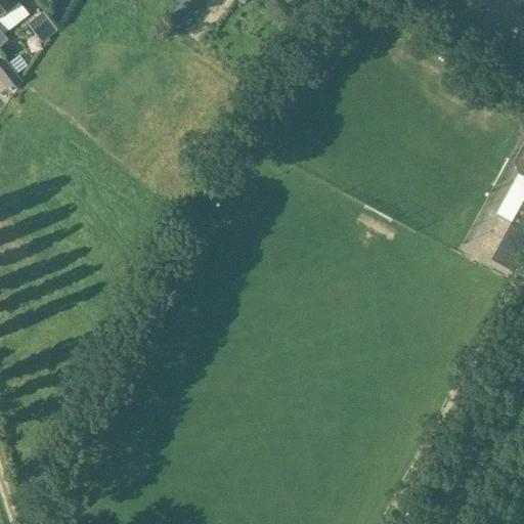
[(0,0),(0,46),(9,39),(0,28),(0,15),(18,1),(17,0),(0,0)]
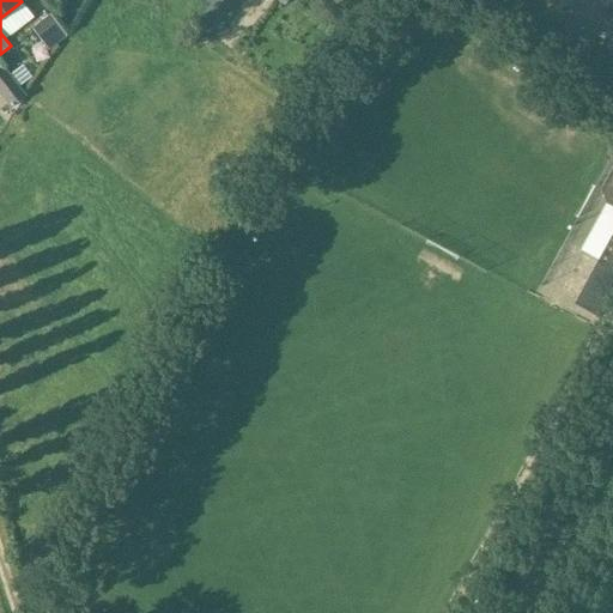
[(56,44),(67,36),(49,13),(38,22),(56,44)]
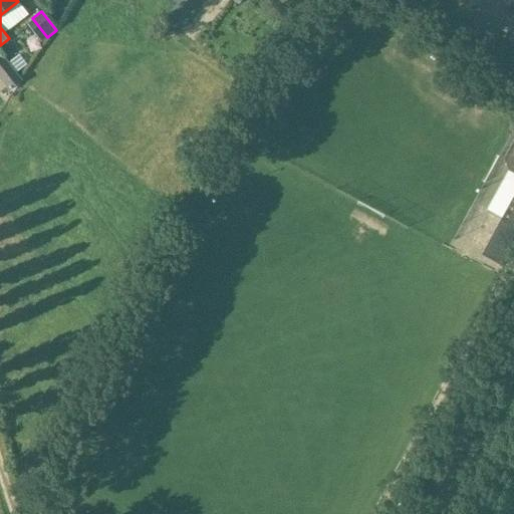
[(0,58),(0,77),(9,89),(22,79),(4,56),(0,58)]
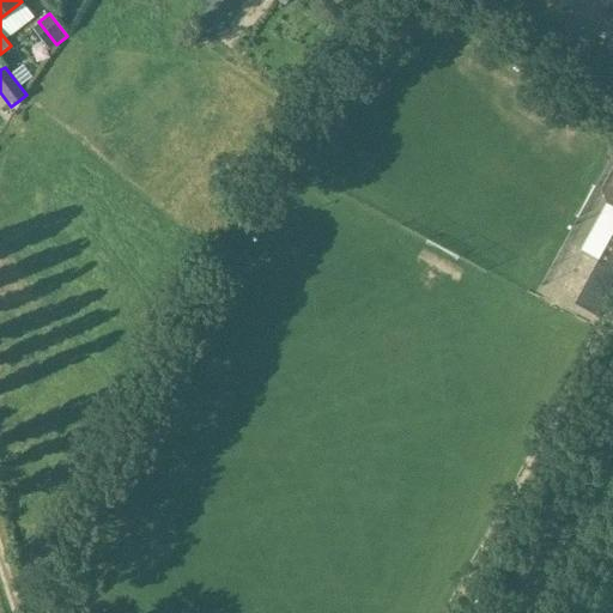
[(599,317),(612,291),(612,144),(607,156),(611,158),(610,161),(612,162),(612,165),(600,189),(606,205),(612,208),(612,232),(596,263),(598,265),(575,303),(599,317)]
